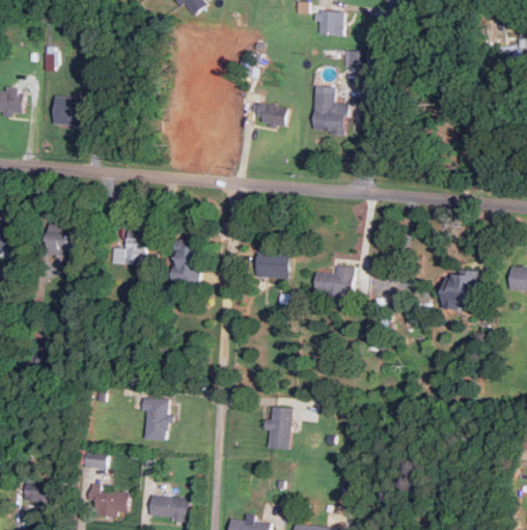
[(207,0),(174,0),(191,19),(210,2),(207,0)]
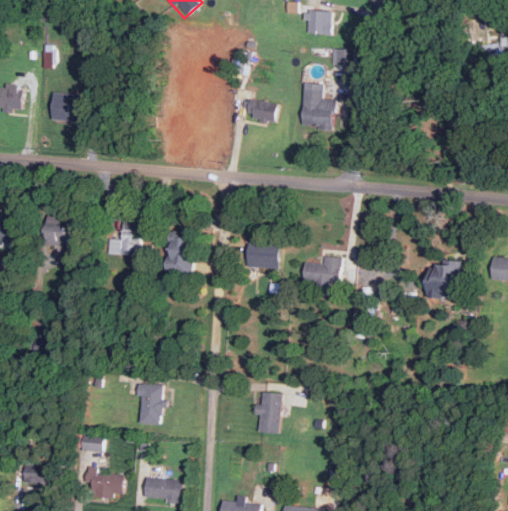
[(330,35),(331,13),(306,11),(304,33),(330,35)]
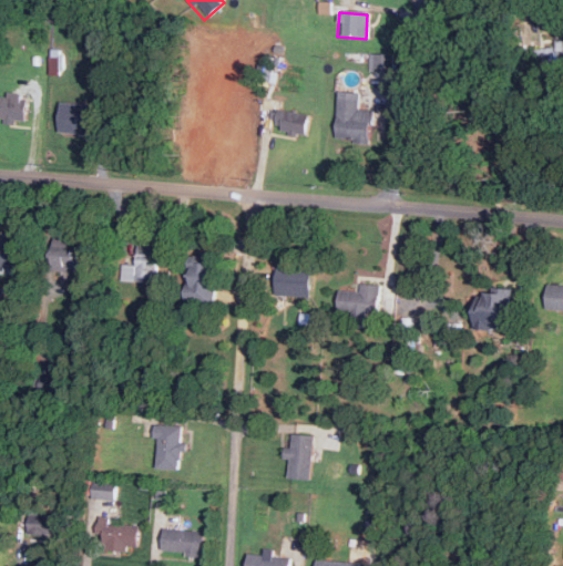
[(562,38),(552,39),(553,48),(532,49),(534,76),(551,75),(550,60),(562,59),(562,38)]
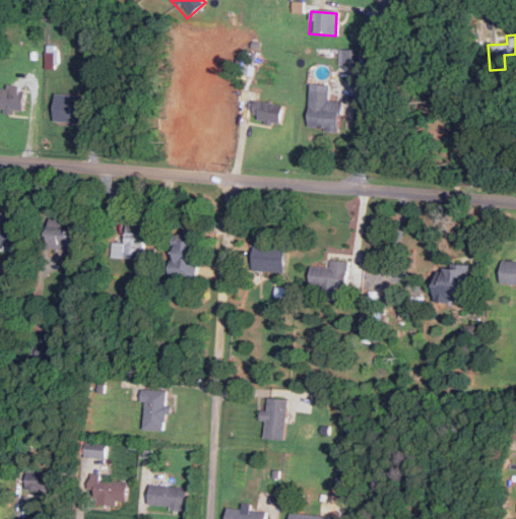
[(337,65),(358,65),(358,50),(337,50),(337,65)]
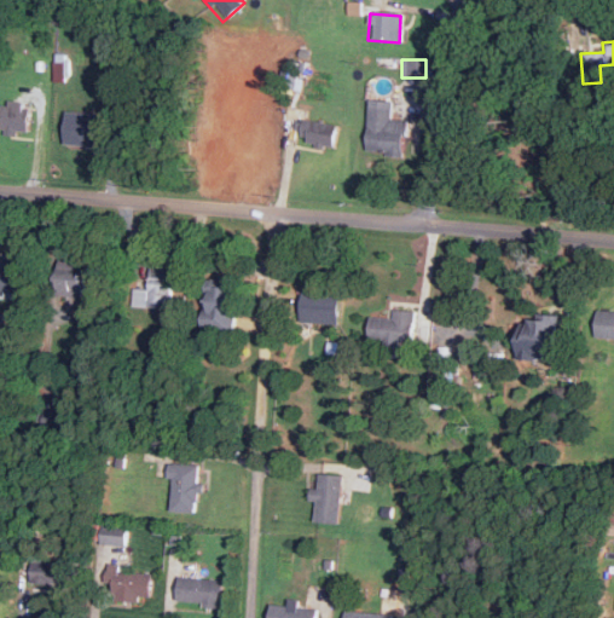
[(63,62),(52,62),(52,79),(62,80),(63,62)]
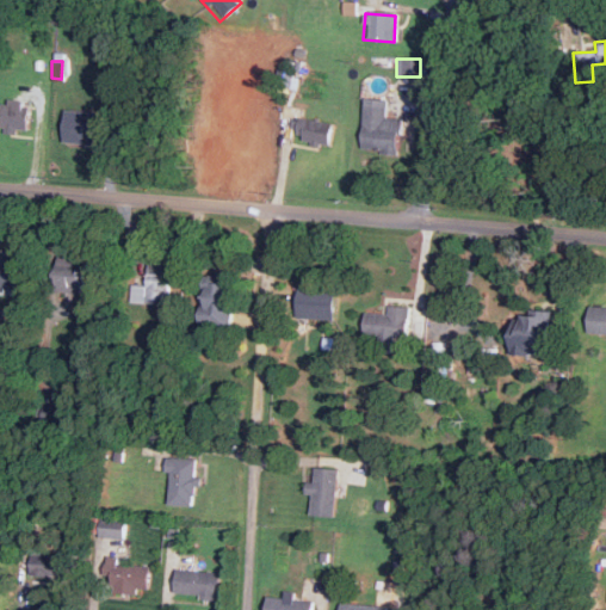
[(384,118),(384,100),(362,99),(359,152),(395,153),(397,119),(384,118)]
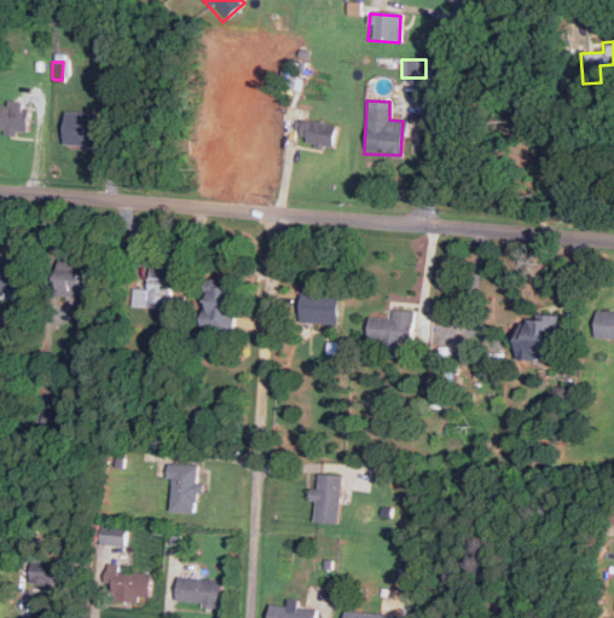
[(24,133),(25,103),(0,103),(0,133),(24,133)]
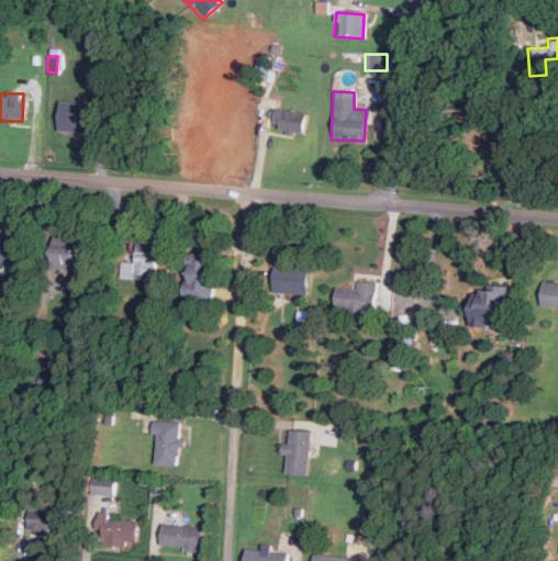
[(57,101),(55,132),(90,134),(91,103),(57,101)]
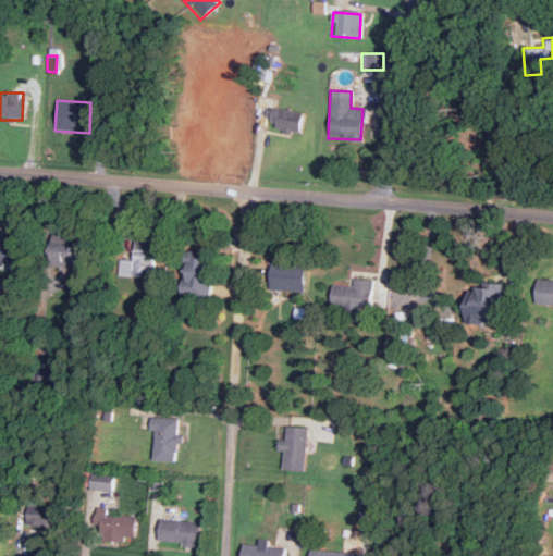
[(266,128),(297,134),(300,113),(269,108),(266,128)]
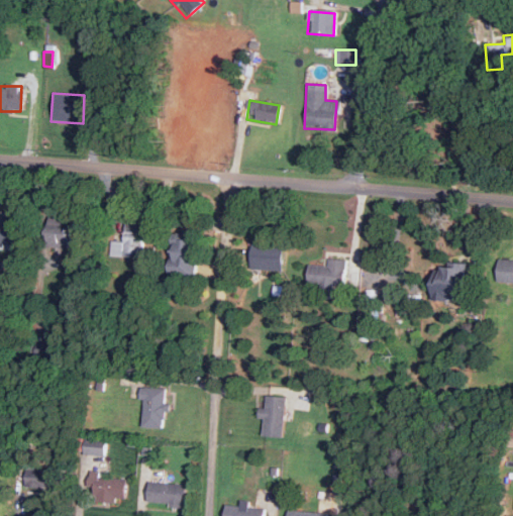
[(405,130),(406,103),(436,104),(435,131),(405,130)]
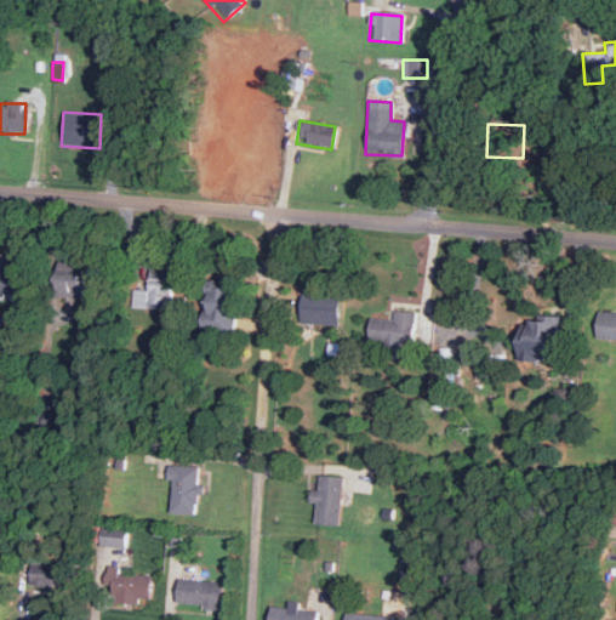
[(0,299),(18,301),(21,271),(9,269),(9,262),(0,261),(0,299)]
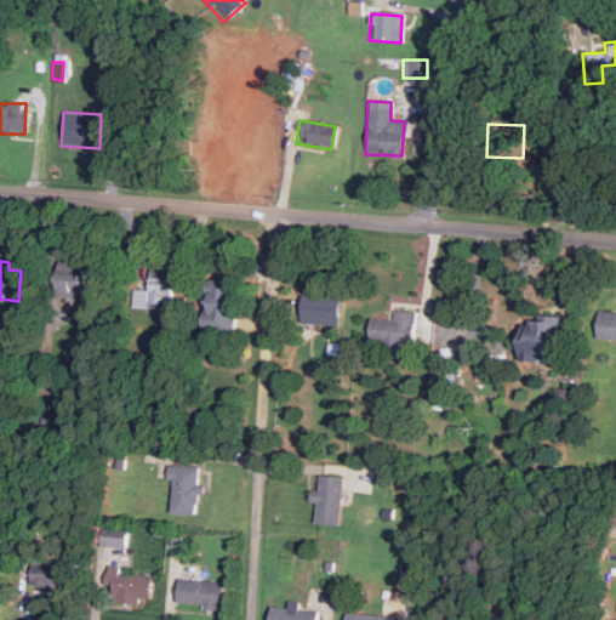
[(52,297),(81,297),(81,261),(52,261),(52,297)]
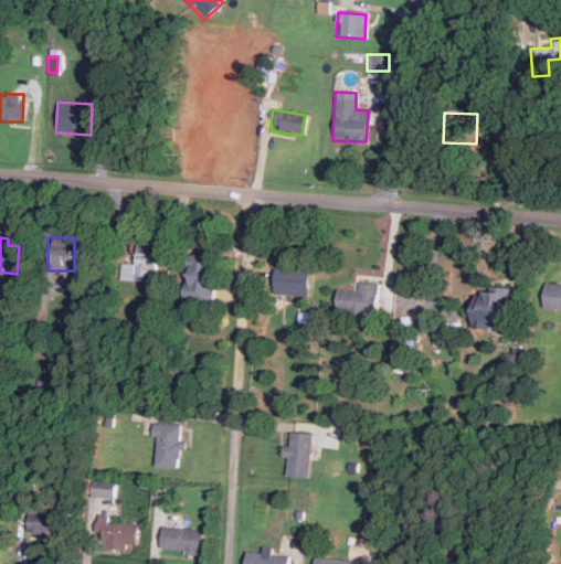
[(119,264),(118,282),(152,284),(155,244),(134,243),(133,265),(119,264)]
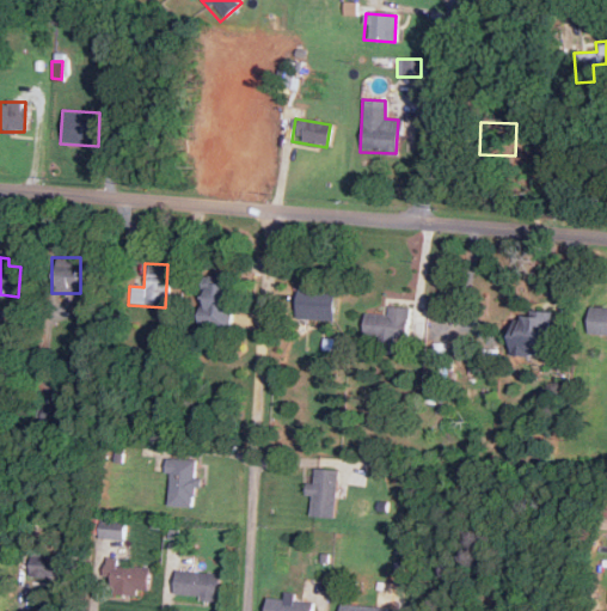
[(231,328),(231,275),(200,275),(198,328),(231,328)]
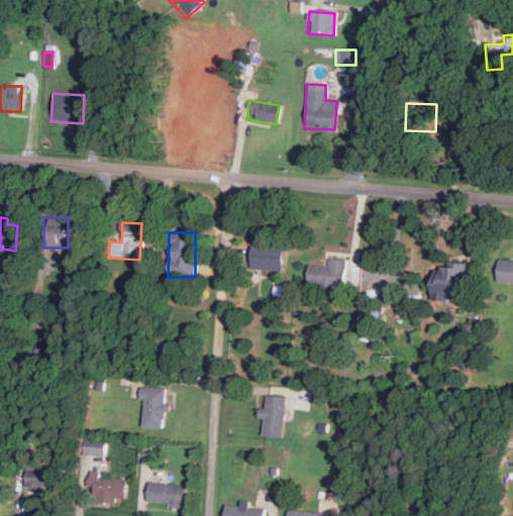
[(251,241),(249,269),(281,272),(283,244),(251,241)]
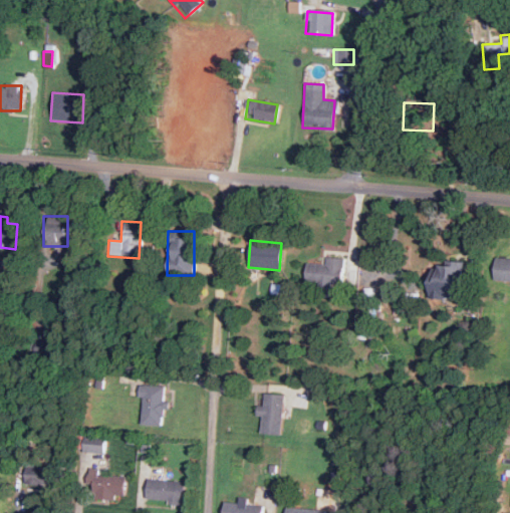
[(324,264),(304,264),(303,284),(340,285),(341,258),(324,258),(324,264)]
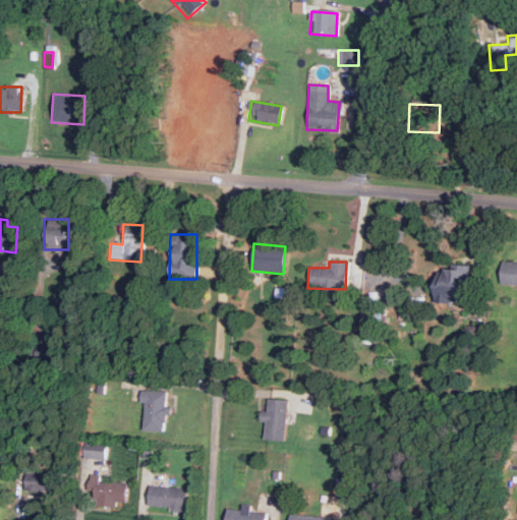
[(516,262),(500,262),(499,286),(516,286),(516,262)]
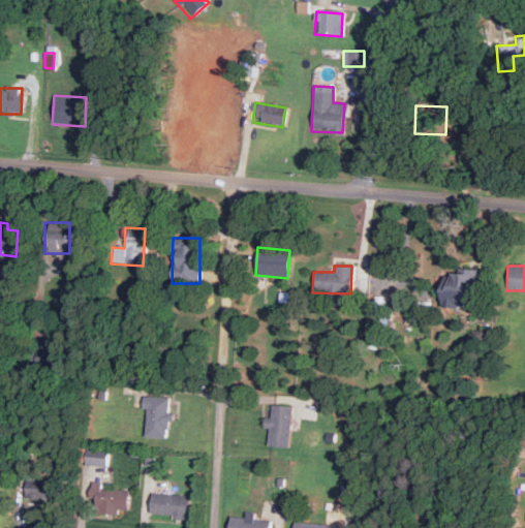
[(440,307),(474,308),(474,270),(441,269),(440,307)]
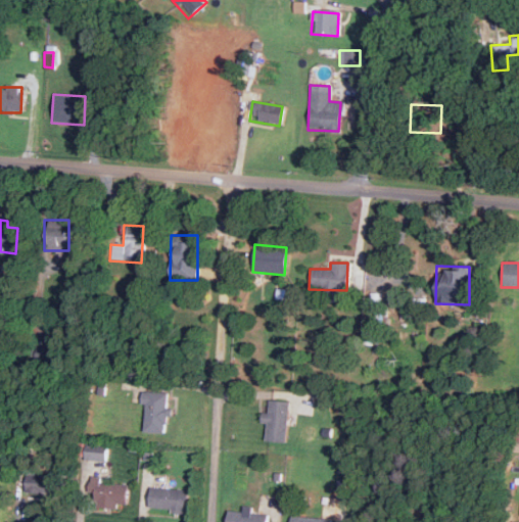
[(163,433),(163,393),(141,392),(141,433),(163,433)]
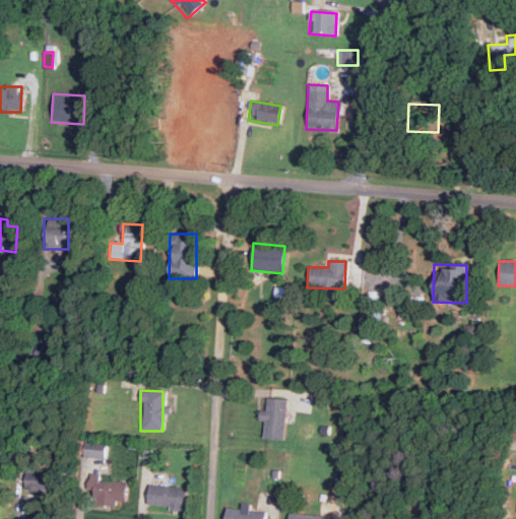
[(285,399),(264,398),(262,439),(282,440),(285,399)]
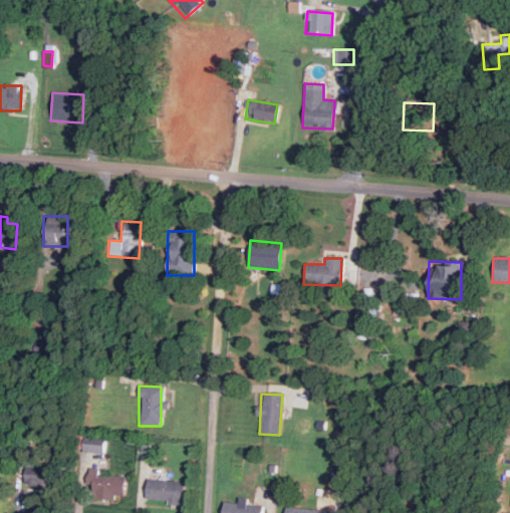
[(103,437),(80,436),(80,452),(102,453),(103,437)]
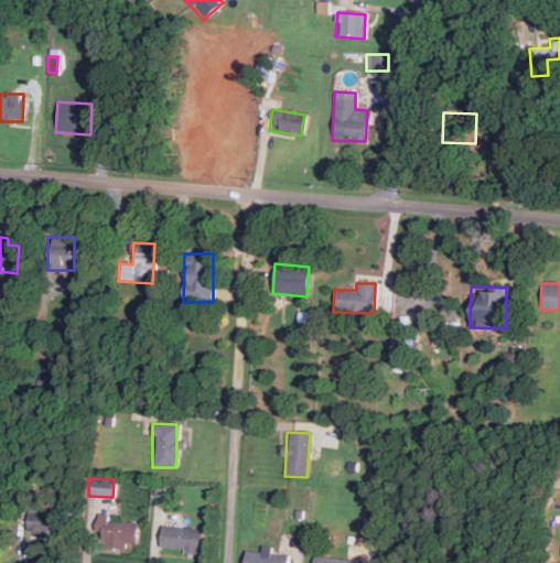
[(24,531),(55,533),(57,513),(25,511),(24,531)]
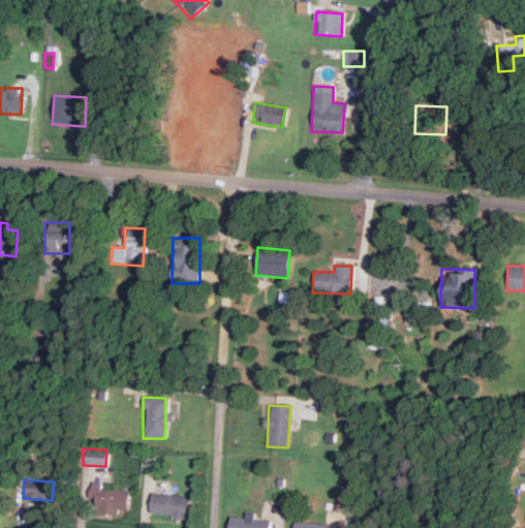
[(124,515),(127,491),(99,488),(99,484),(93,483),(90,511),(124,515)]
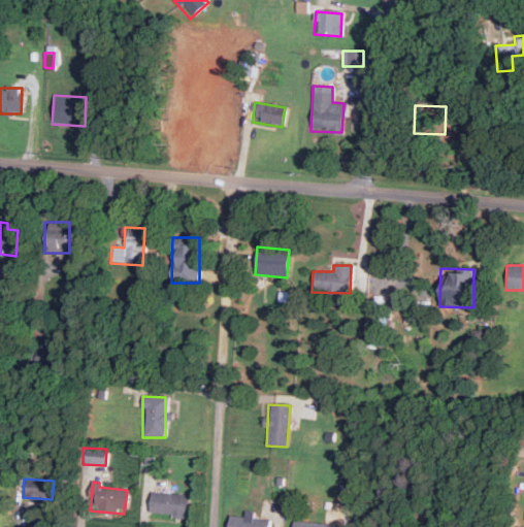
[(187,495),(150,492),(148,515),(185,518),(187,495)]
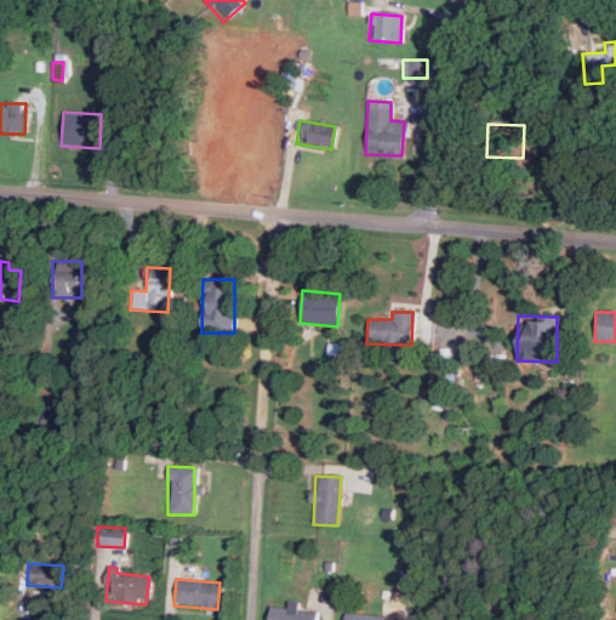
[(313,619),(314,610),(267,608),(267,619),(313,619)]
